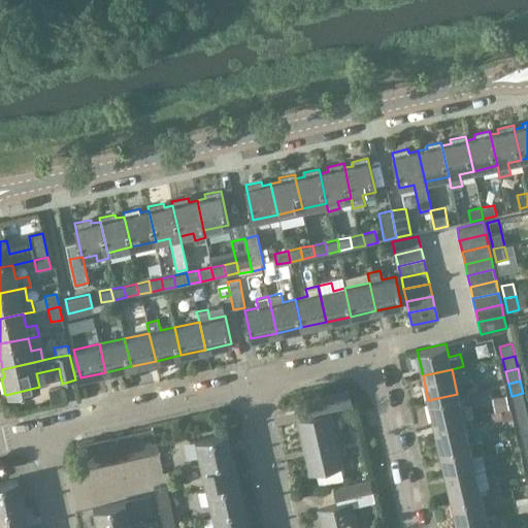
[(310,398),(314,414),(353,405),(349,390),(310,398)]
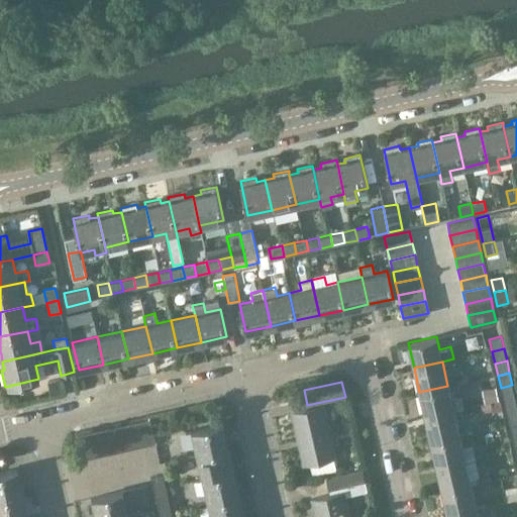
[(501,388),(503,400),(515,397),(512,385),(501,388)]
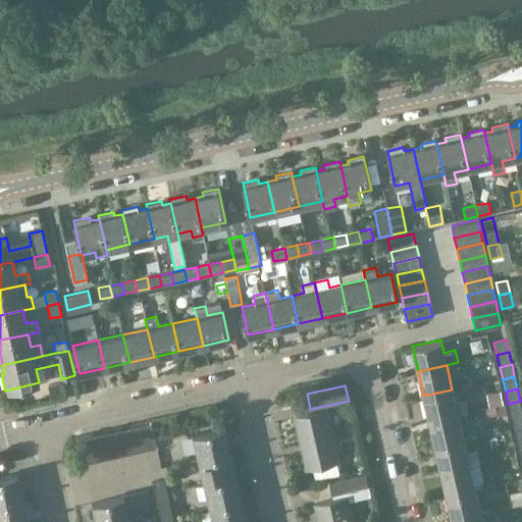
[(455,403),(452,389),(423,396),(429,420),(458,414),(467,412),(464,401),(455,403)]
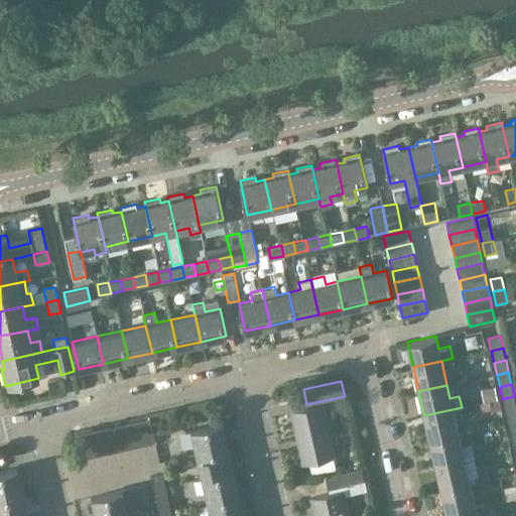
[(502,399),(505,411),(515,408),(515,404),(514,396),(502,399)]
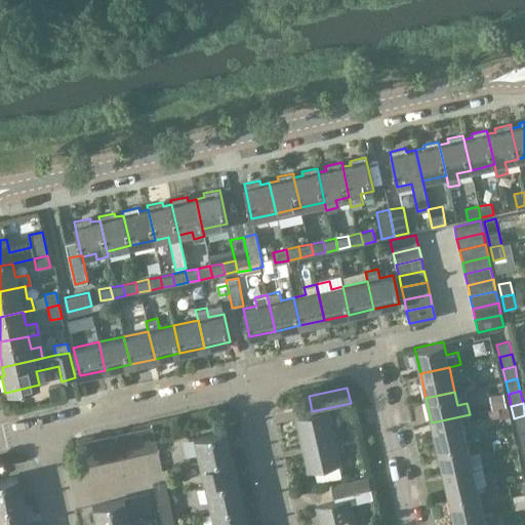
[(506,406),(498,408),(499,414),(500,417),(509,415),(506,406)]
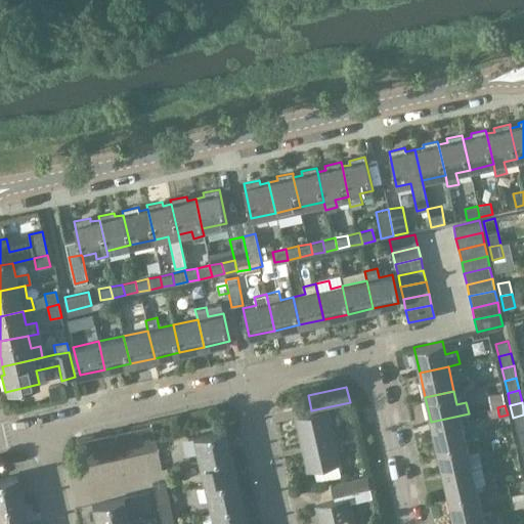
[(495,407),(488,409),(489,416),(498,413),(497,407),(495,407)]
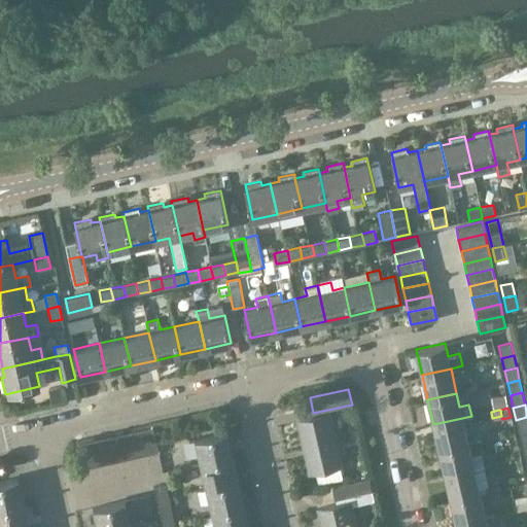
[(309,472),(341,465),(328,412),(296,419),(309,472)]
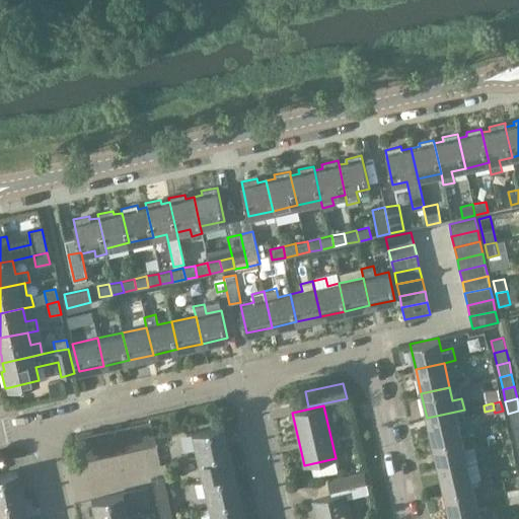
[(518,411),(508,414),(511,426),(518,424),(518,411)]
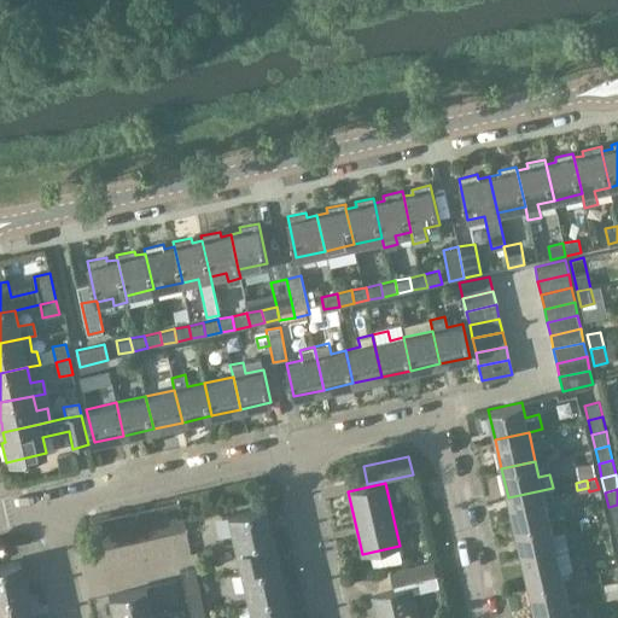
[(542,490),(508,497),(514,528),(548,519),(542,490)]
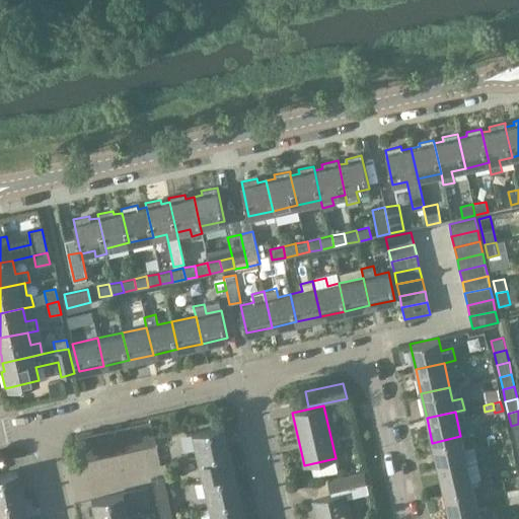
[(459,430),(472,428),(469,414),(456,417),(459,430)]
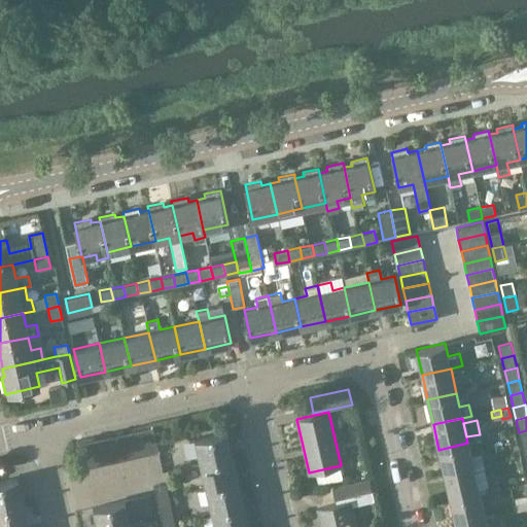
[(151,427),(139,430),(144,455),(157,452),(151,427)]
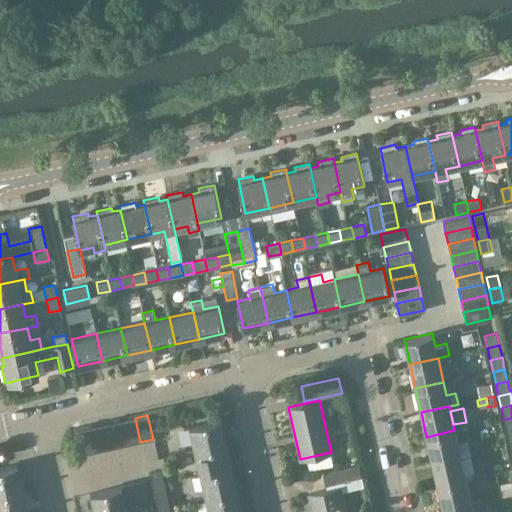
[(135,418),(123,421),(128,445),(140,442),(135,418)]
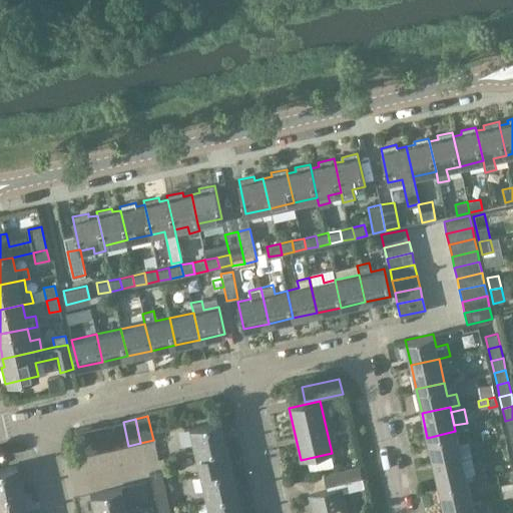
[(188,427),(193,451),(224,444),(219,420),(188,427)]
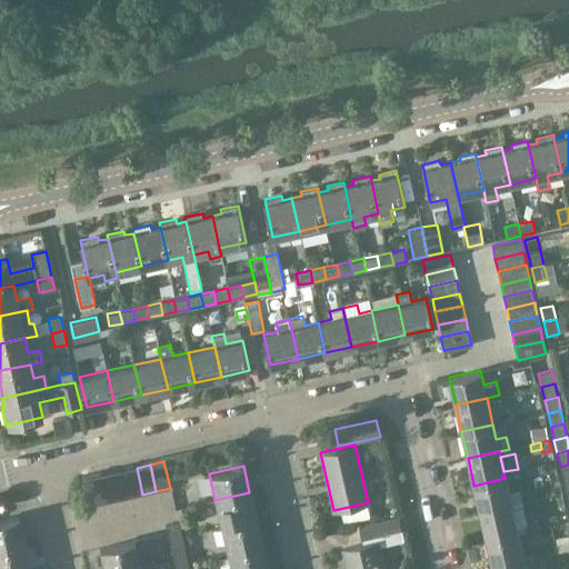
[(129,498),(142,495),(137,468),(123,471),(129,498)]
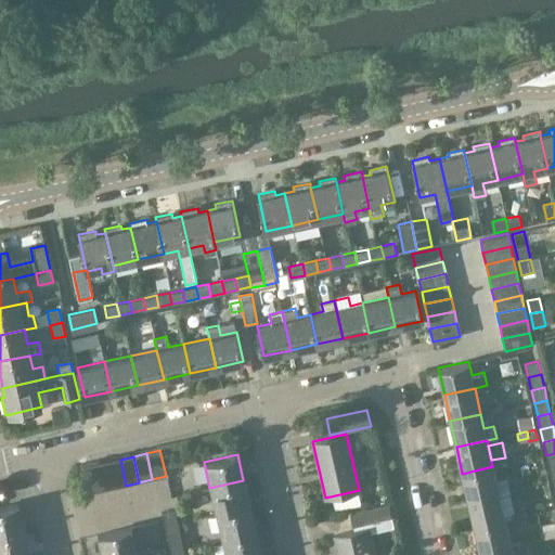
[(113,488),(126,486),(120,460),(106,462),(113,488)]
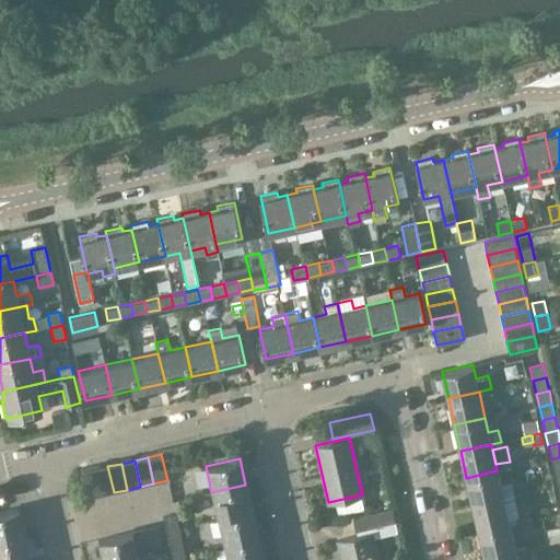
[(107,466),(94,469),(101,496),(114,492),(107,466)]
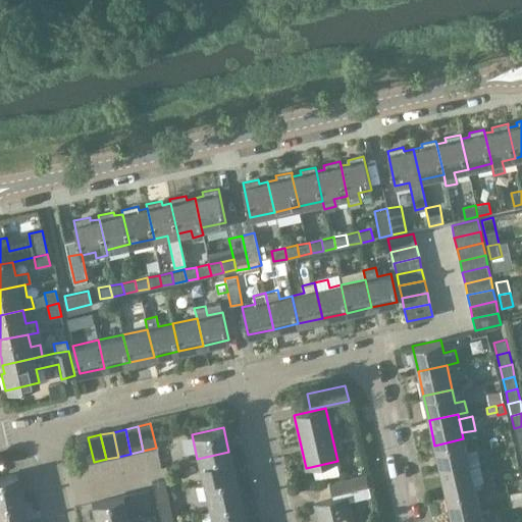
[(176,436),(156,439),(157,450),(178,448),(176,436)]
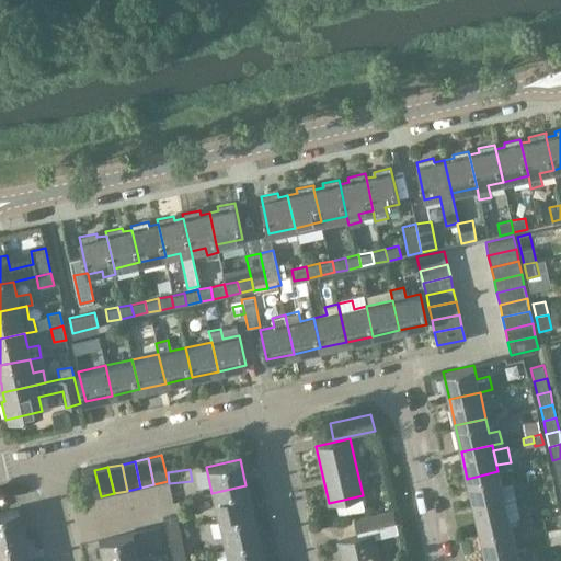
[(88,500),(101,496),(94,470),(81,473),(88,500)]
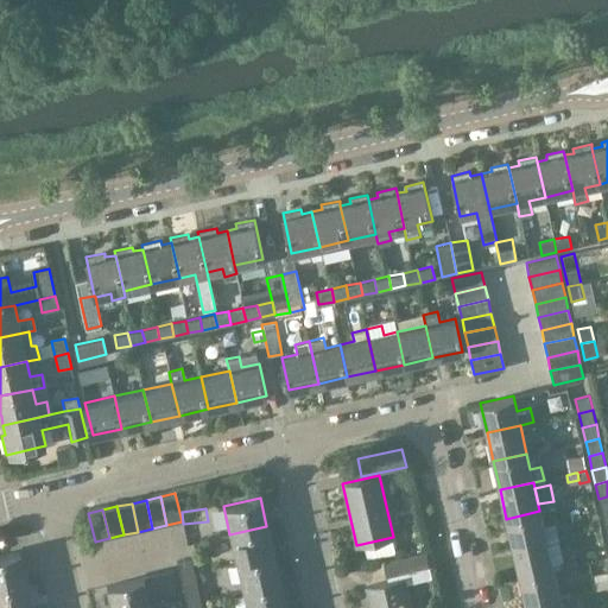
[(543,526),(539,511),(506,519),(513,548),(557,537),(555,523),(543,526)]
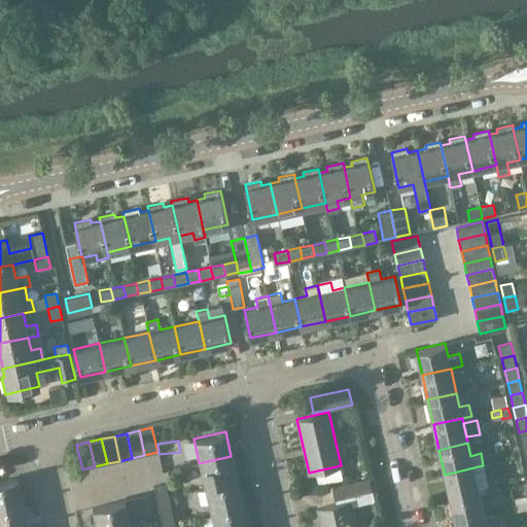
[(231,456),(199,463),(205,488),(237,480),(231,456)]
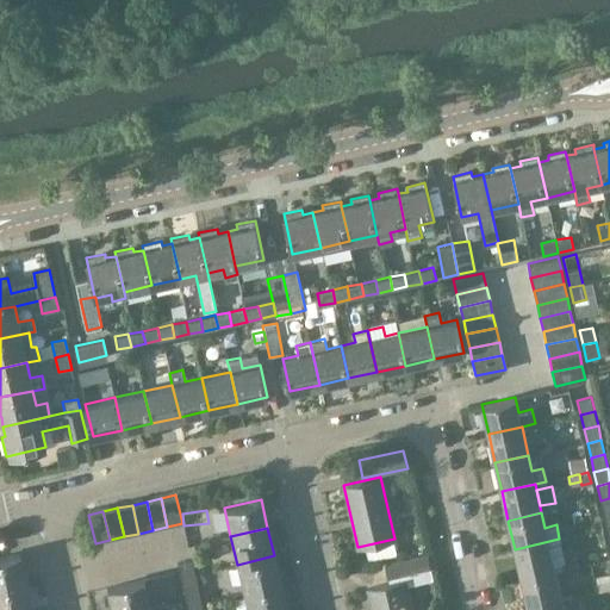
[(566,568),(559,539),(515,549),(522,578),(554,571),(566,568)]
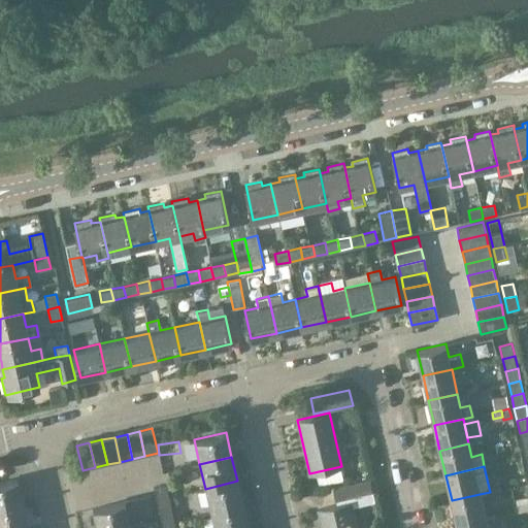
[(330,487),(334,504),(319,507),(323,527),(355,527),(351,506),(372,501),(367,479),(330,487)]
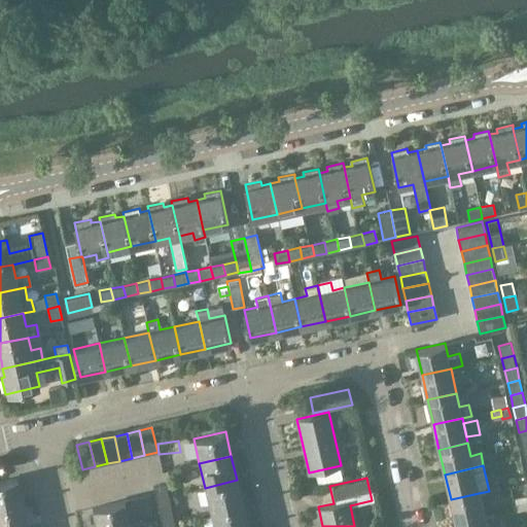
[(0,482),(0,507),(22,503),(15,479),(0,482)]
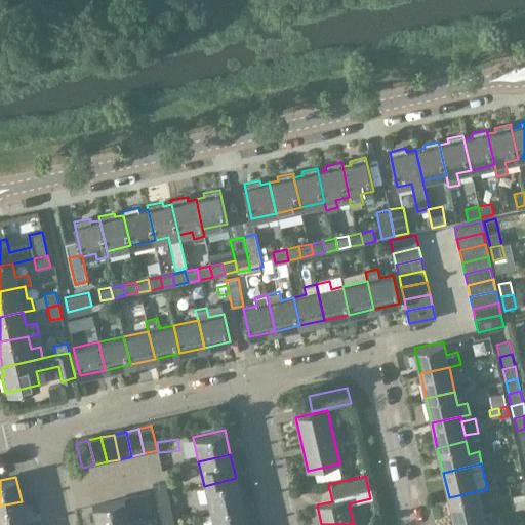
[(241,502),(236,478),(204,486),(209,510),(241,502)]
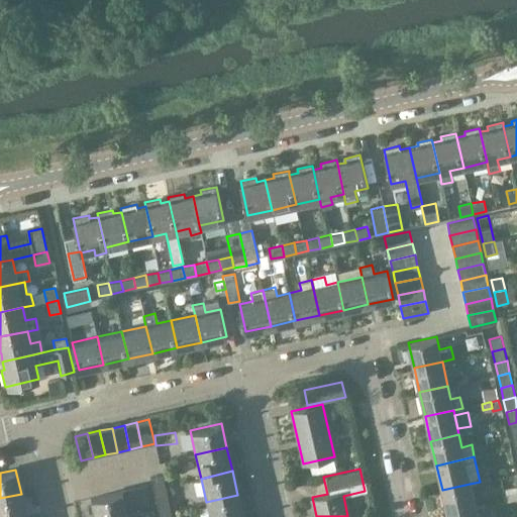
[(149,479),(151,490),(164,487),(162,476),(149,479)]
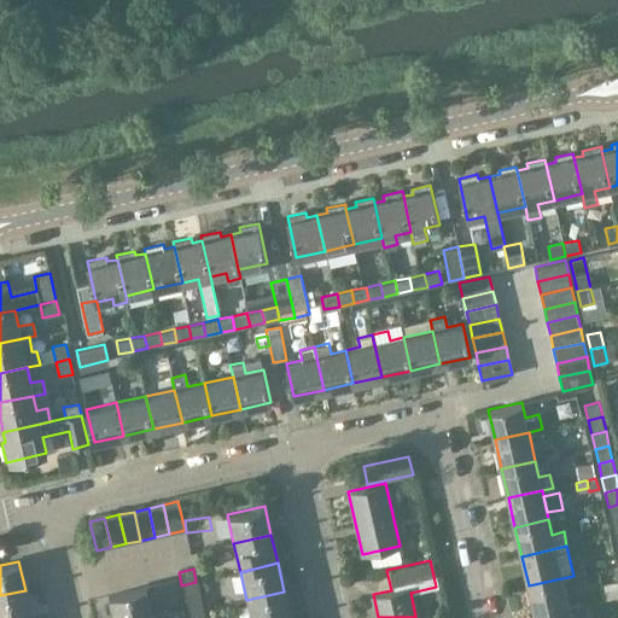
[(561,578),(529,586),(535,614),(569,607),(561,578)]
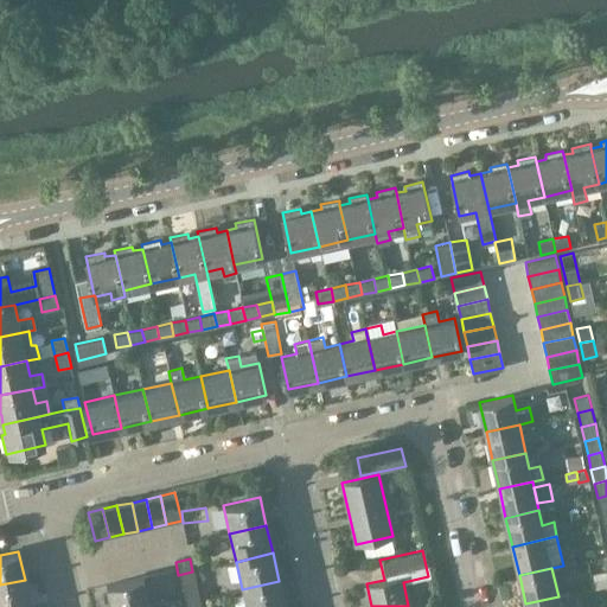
[(192,572),(178,575),(181,589),(196,586),(192,572)]
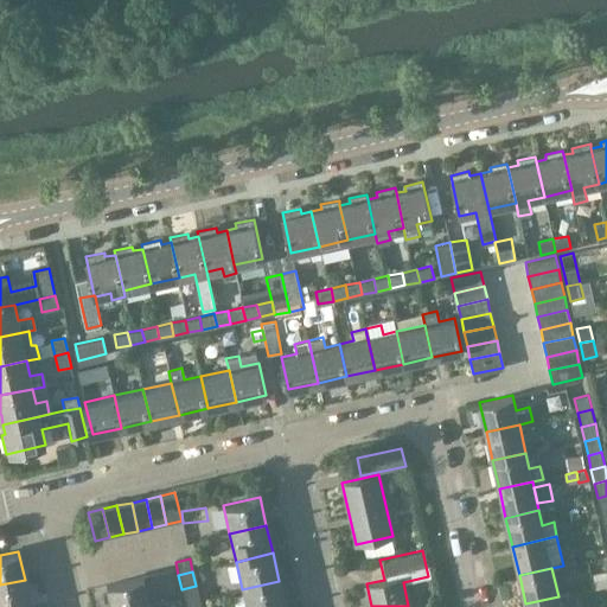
[(103,586),(108,606),(141,606),(149,606),(142,577),(103,586)]
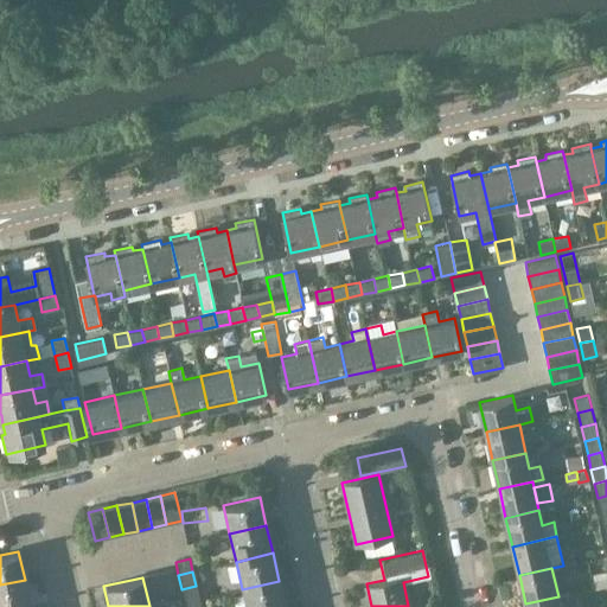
[(30,606),(25,580),(0,585),(0,606),(30,606)]
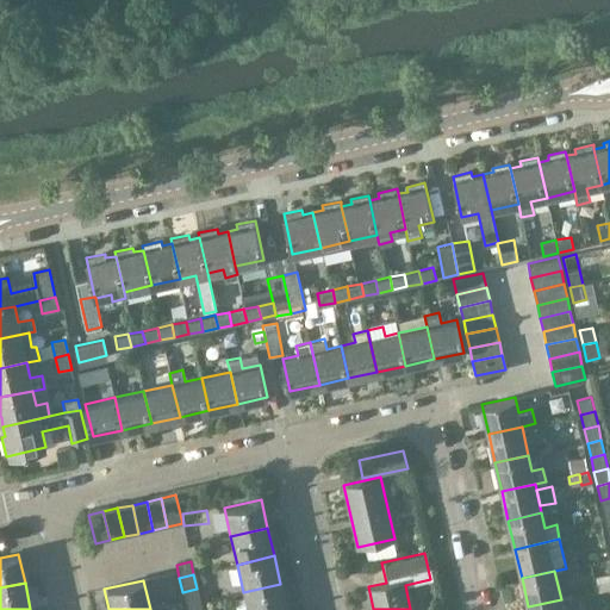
[(243,592),(247,609),(286,609),(280,584),(243,592)]
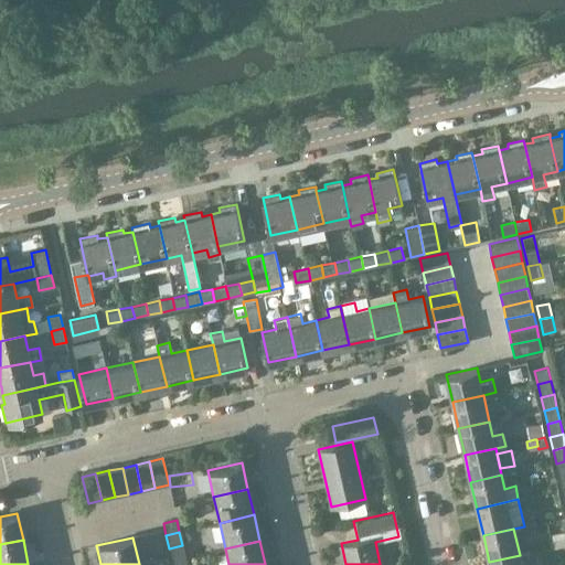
[(169,548),(171,561),(185,558),(182,545),(169,548)]
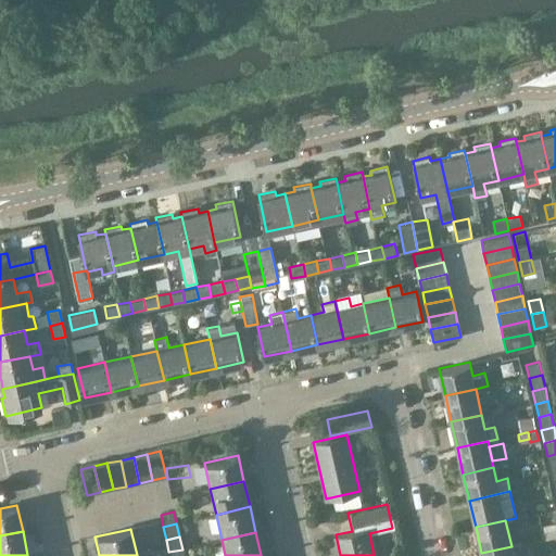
[(514,555),(512,546),(481,553),(481,555),(514,555)]
